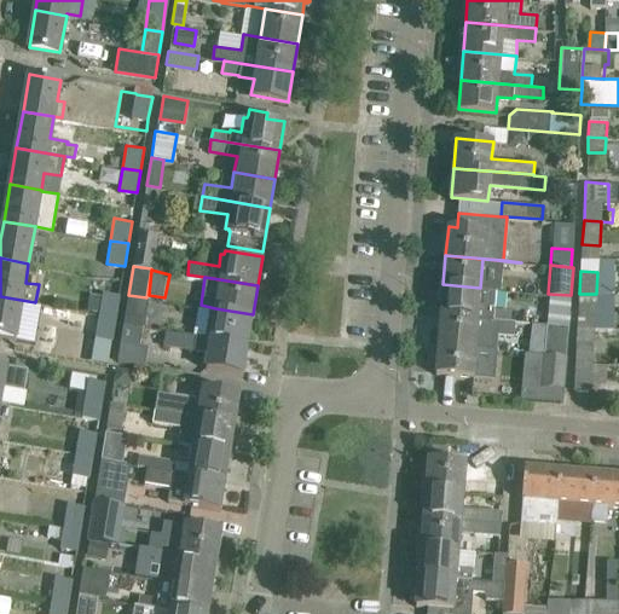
[(514,319),(521,320),(521,312),(510,312),(512,310),(493,308),(493,306),(479,305),(480,288),(443,284),(440,313),(514,319)]
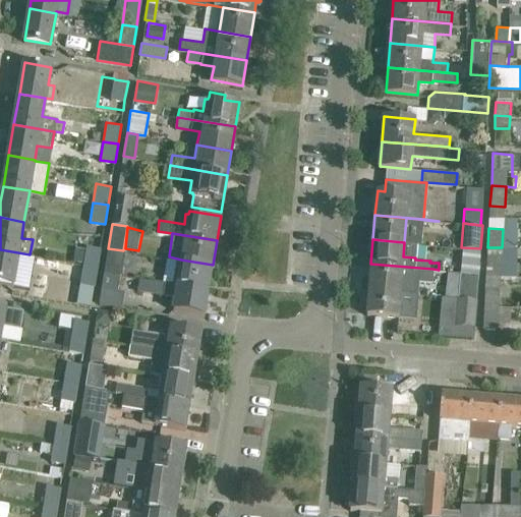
[(87,245),(82,264),(98,267),(101,247),(87,245)]
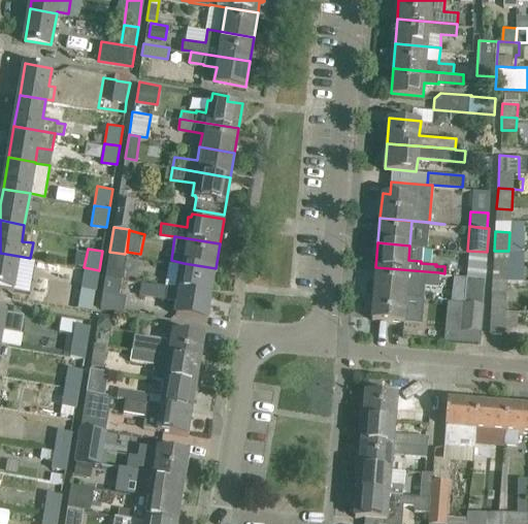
[(506,280),(508,251),(494,251),(493,279),(506,280)]
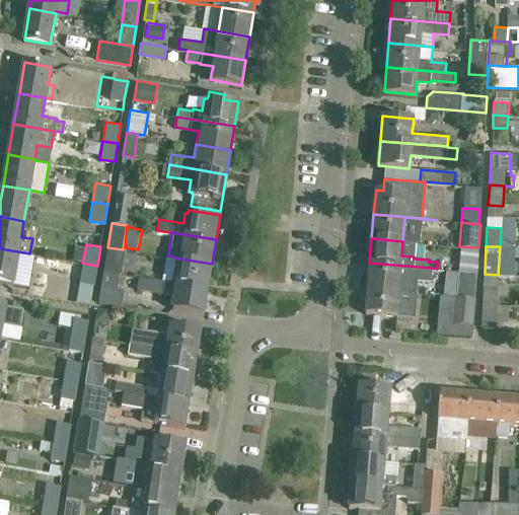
[(103,271),(119,274),(121,274),(125,250),(123,249),(107,247),(103,271)]
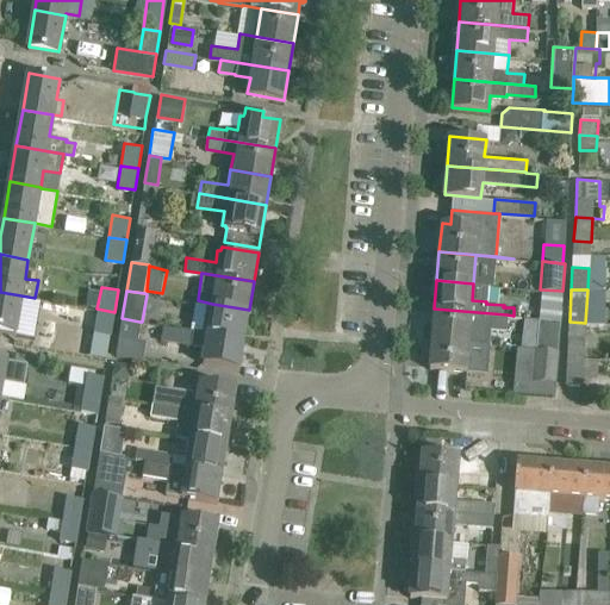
[(38,299),(35,298),(0,292),(0,329),(16,332),(18,316),(35,318),(38,299)]
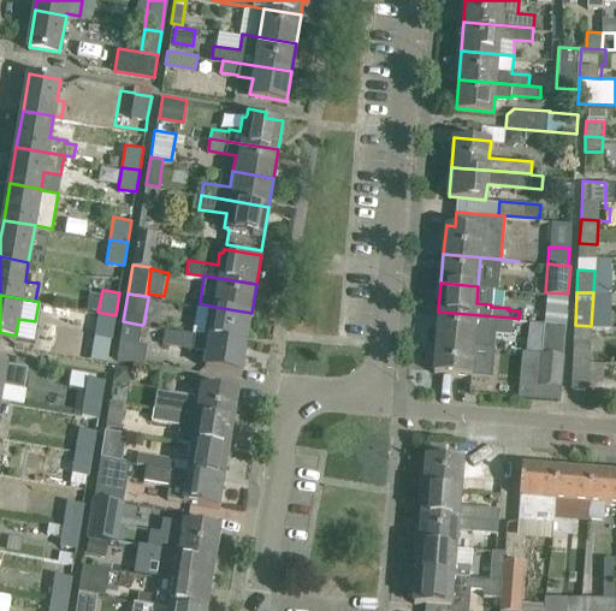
[(209,336),(247,342),(252,313),(214,307),(209,336)]
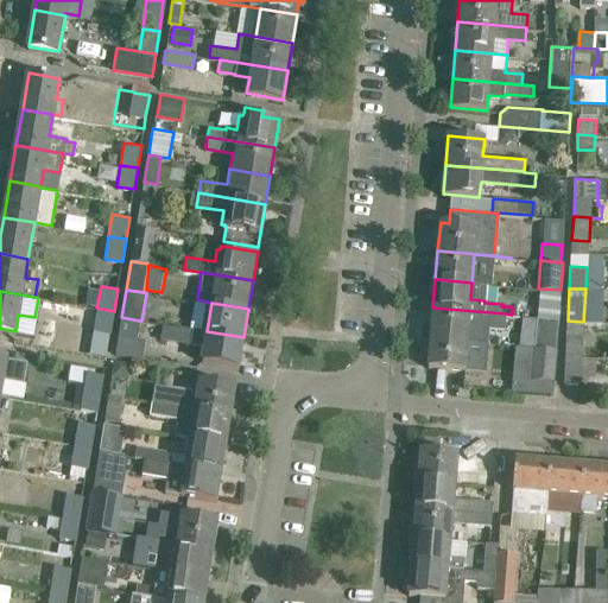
[(539,303),(538,317),(557,318),(559,304),(539,303)]
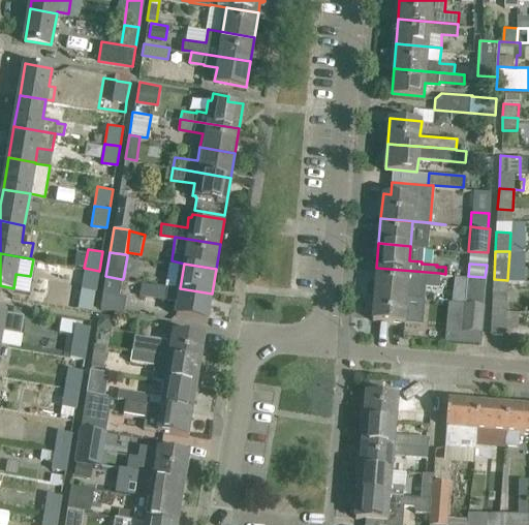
[(96,286),(99,271),(84,268),(82,284),(96,286)]
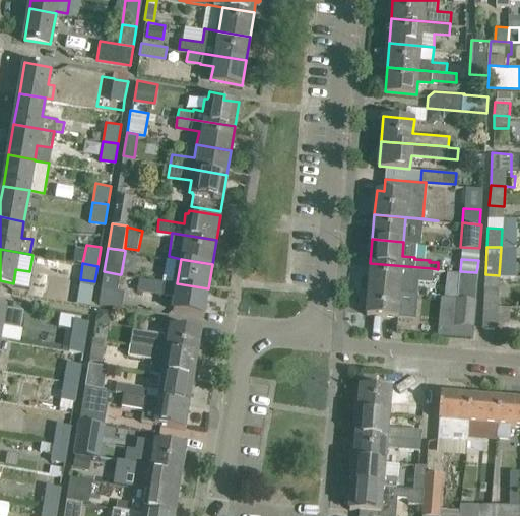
[(368,287),(399,291),(414,292),(415,279),(431,280),(432,268),(370,263),(368,287)]
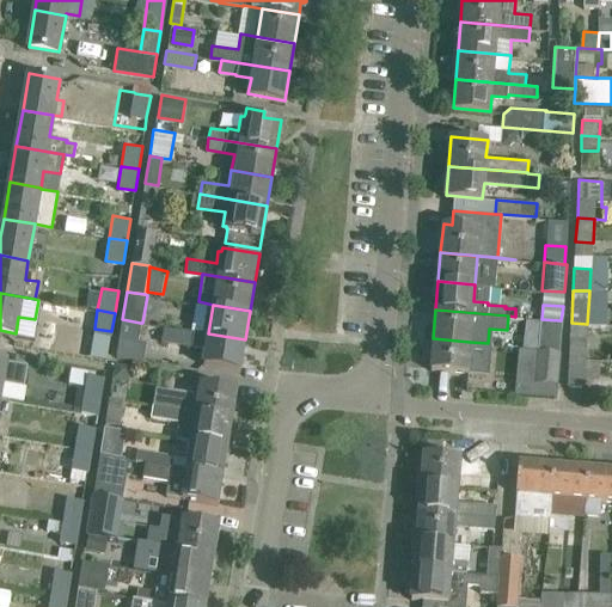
[(138,339),(140,323),(122,319),(120,337),(138,339)]
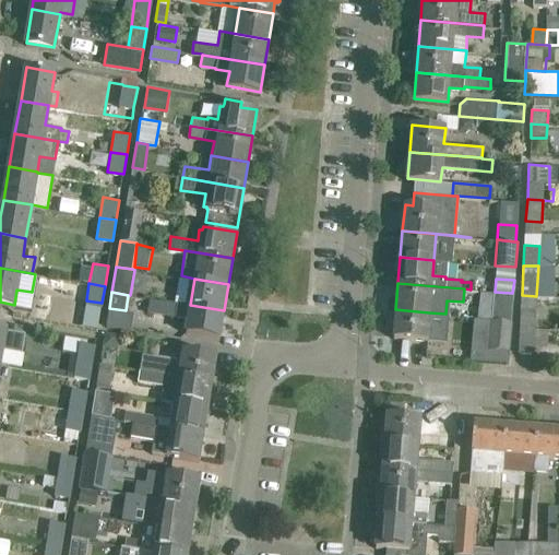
[(495,292),(491,319),(511,321),(512,293),(495,292)]
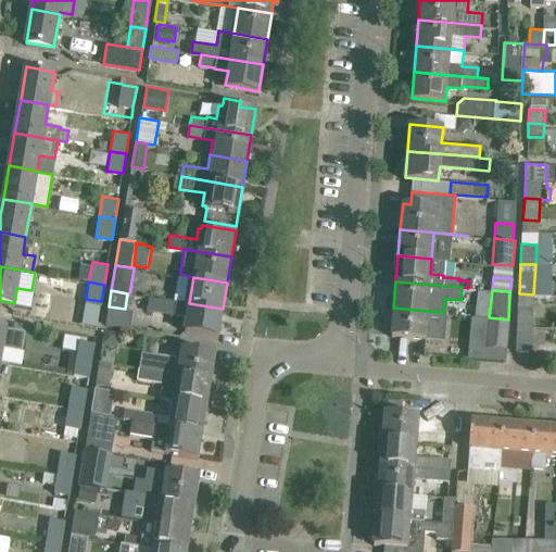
[(519,293),(517,325),(532,326),(533,295),(519,293)]
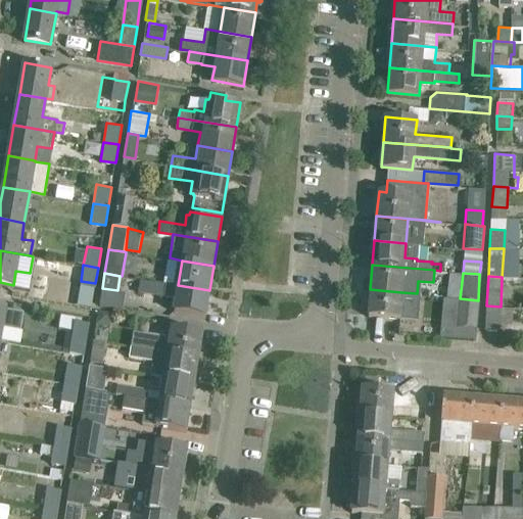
[(209,290),(178,285),(151,280),(149,290),(163,292),(163,294),(176,296),(174,310),(205,315),(209,290)]
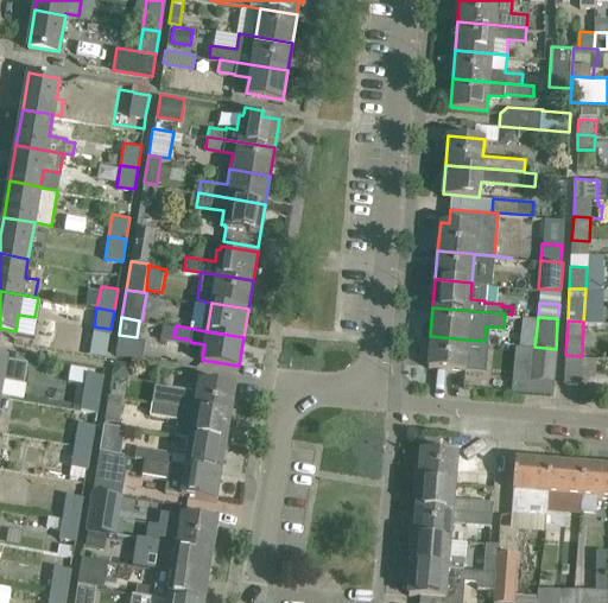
[(145,340),(137,337),(119,335),(115,353),(143,356),(145,340)]
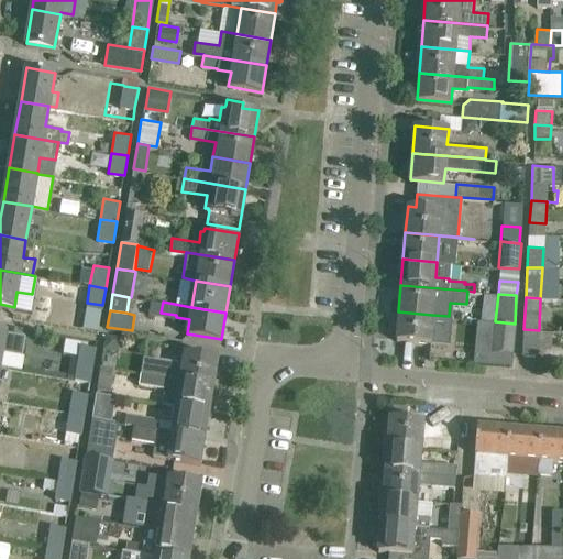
[(431,329),(432,315),(398,311),(396,338),(448,342),(449,330),(431,329)]
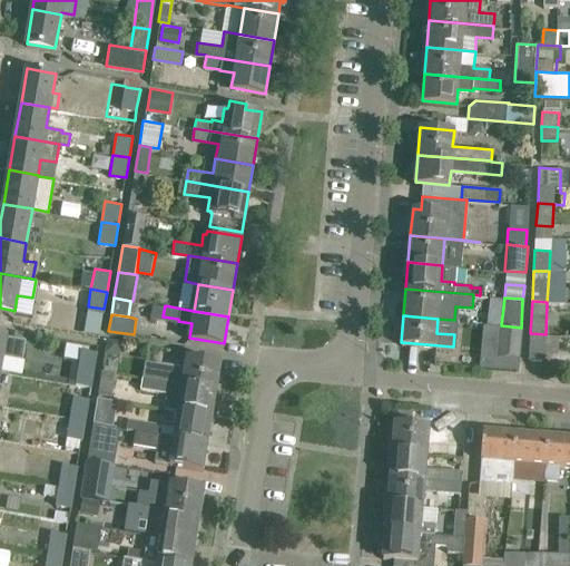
[(521,328),(501,325),(500,325),(498,354),(518,357),(521,328)]
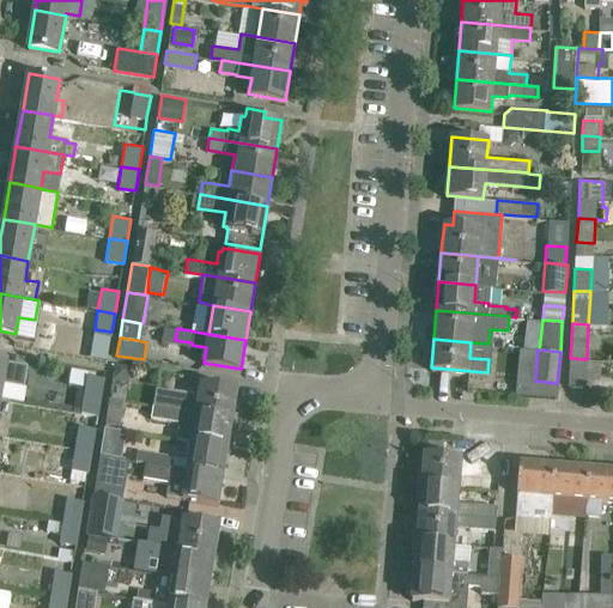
[(0,358),(0,393),(1,383),(24,387),(28,364),(6,360),(6,359),(0,358)]
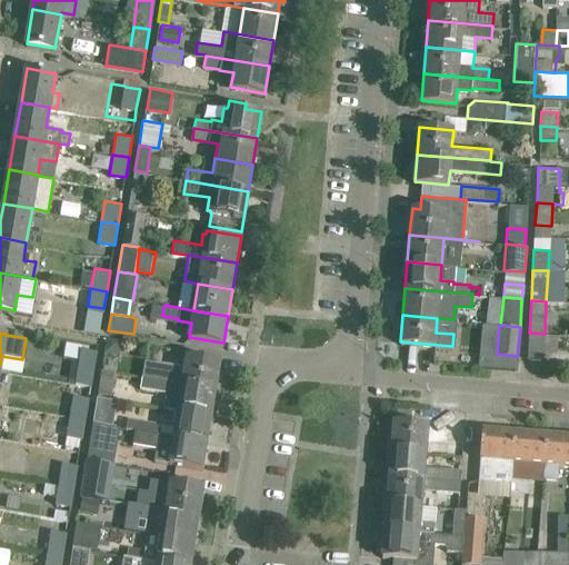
[(545,334),(529,333),(528,357),(543,358),(545,334)]
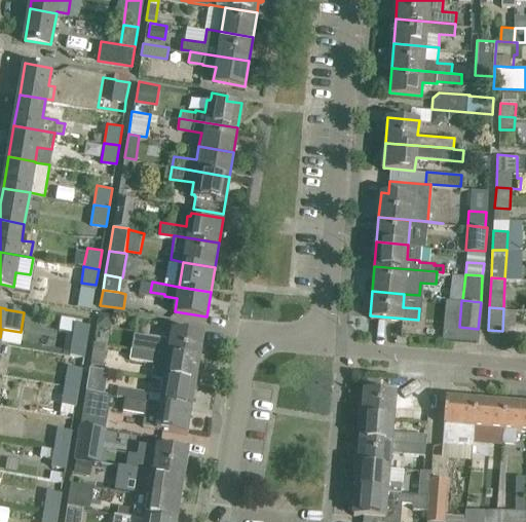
[(99,311),(97,323),(109,325),(111,313),(99,311)]
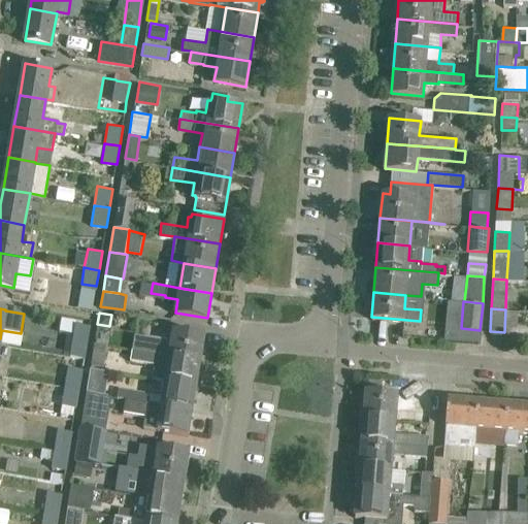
[(73,333),(71,345),(70,354),(85,356),(90,325),(76,323),(76,320),(61,317),(59,330),(73,333)]
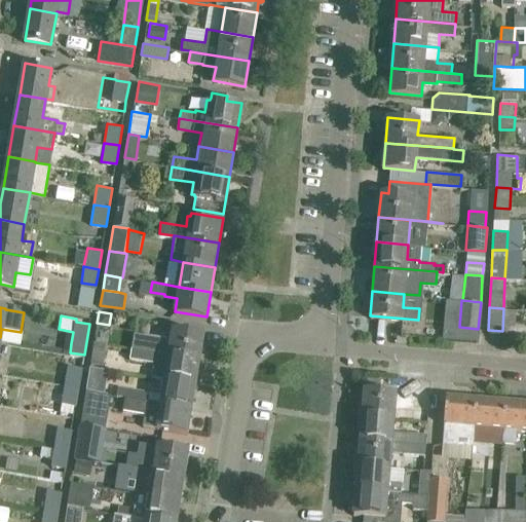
[(132,347),(199,359),(203,334),(172,328),(172,331),(168,331),(166,338),(134,333),(132,347)]
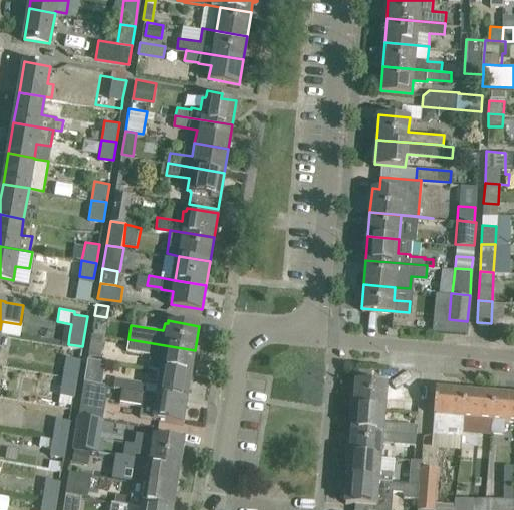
[(88,353),(100,355),(103,335),(91,333),(88,353)]
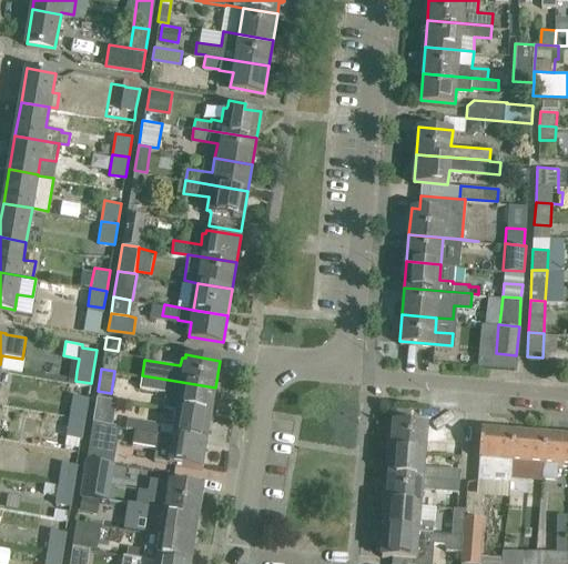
[(142,375),(140,388),(165,392),(165,395),(163,405),(163,406),(176,409),(176,408),(211,413),(215,388),(142,375)]
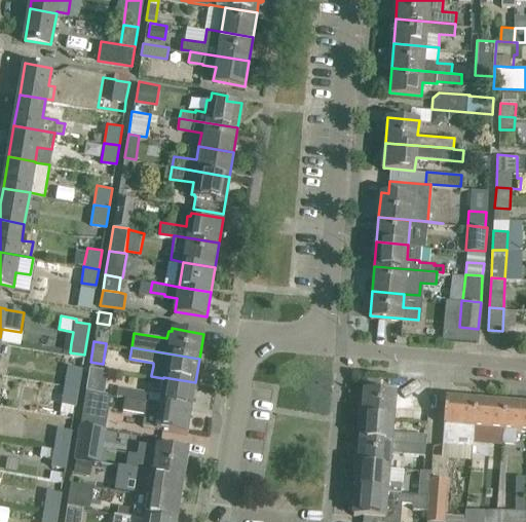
[(64,384),(78,386),(82,367),(68,365),(64,384)]
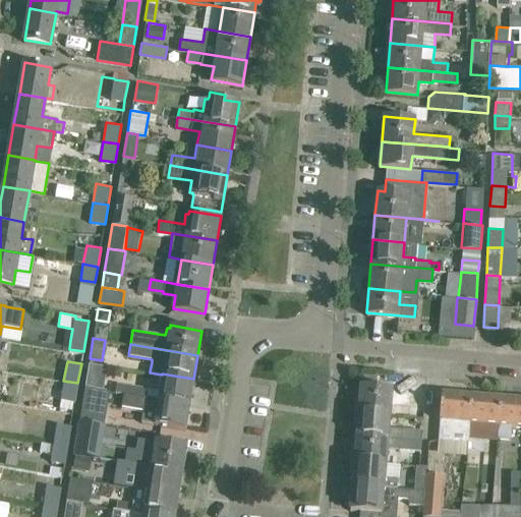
[(89,363),(88,375),(106,378),(107,365),(89,363)]
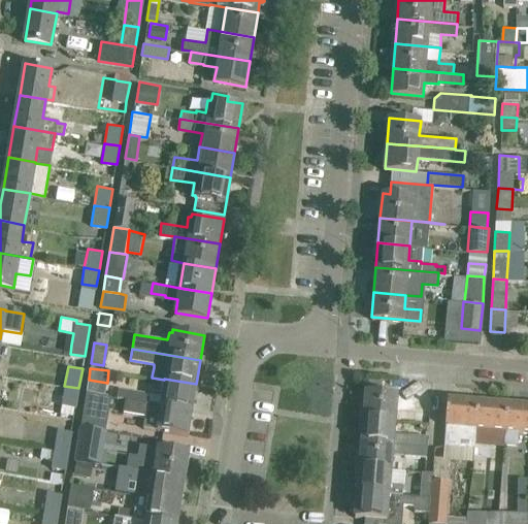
[(381,387),(383,375),(367,373),(366,386),(381,387)]
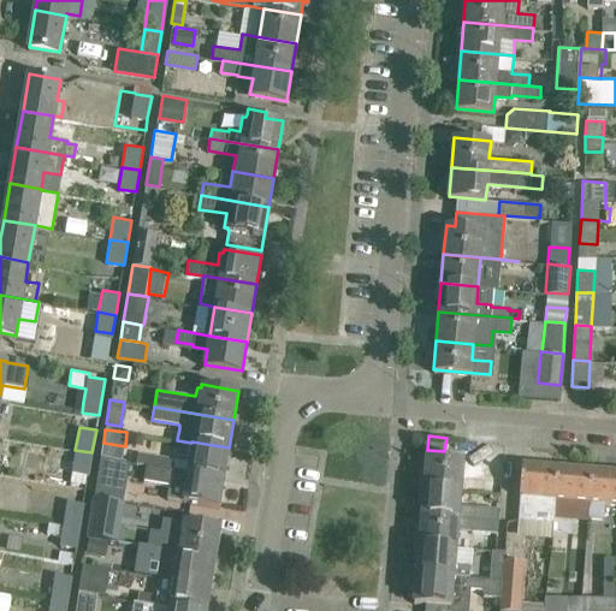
[(157,455),(155,466),(224,476),(229,448),(191,442),(191,443),(189,460),(157,455)]
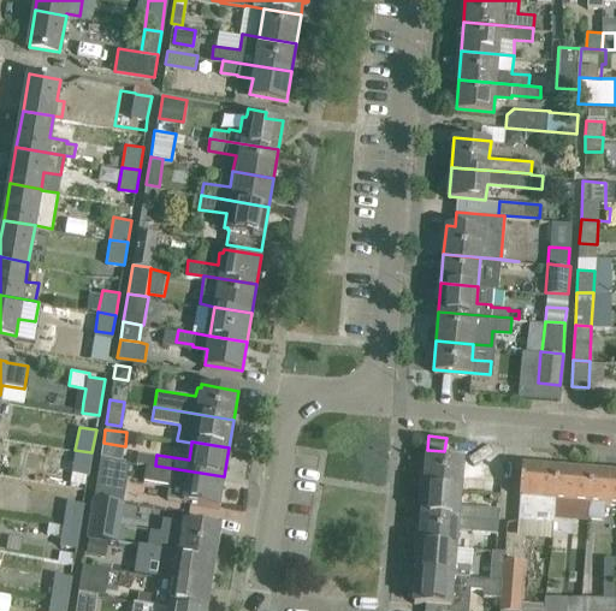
[(92,452),(75,450),(71,472),(88,475),(92,452)]
